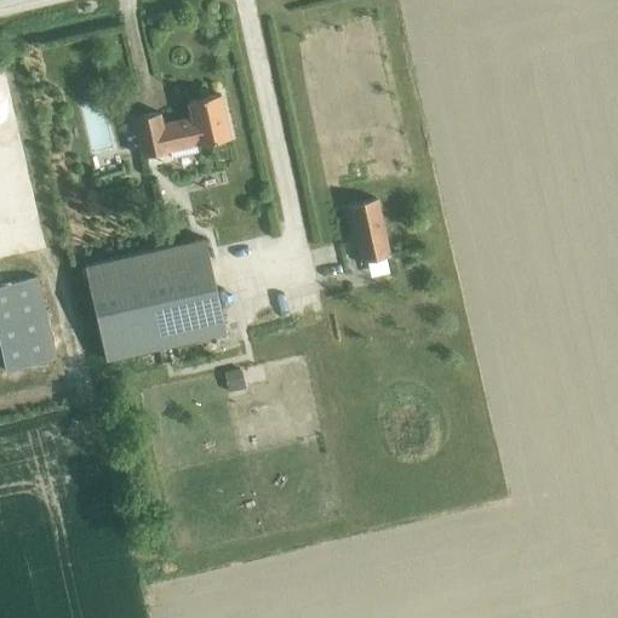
[(222,96),(189,103),(193,119),(164,125),(161,114),(135,120),(143,159),(171,153),(173,159),(199,154),(196,147),(232,139),(222,96)]
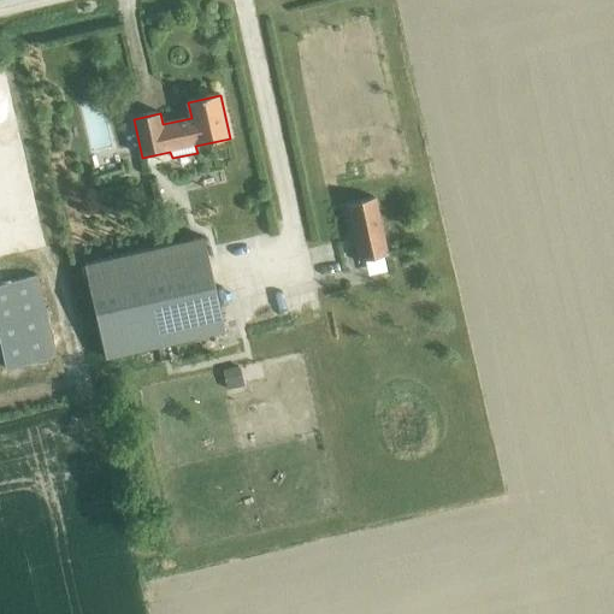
[(389,255),(376,199),(348,205),(360,261),(389,255)]
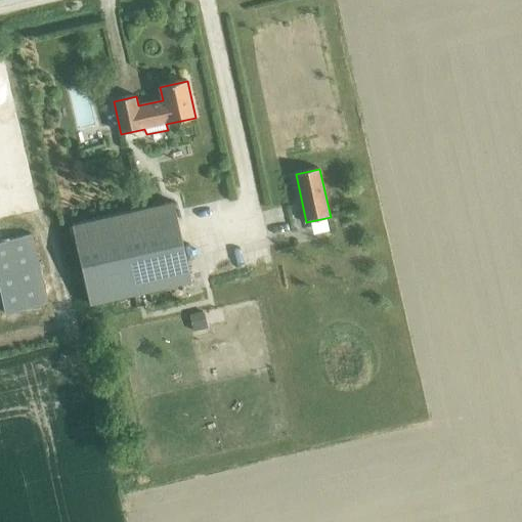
[(191,283),(174,203),(72,226),(90,305),(191,283)]
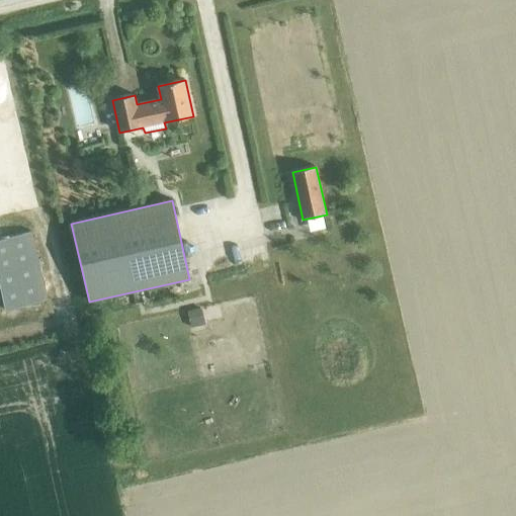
[(31,233),(0,240),(0,286),(5,312),(47,303),(31,233)]
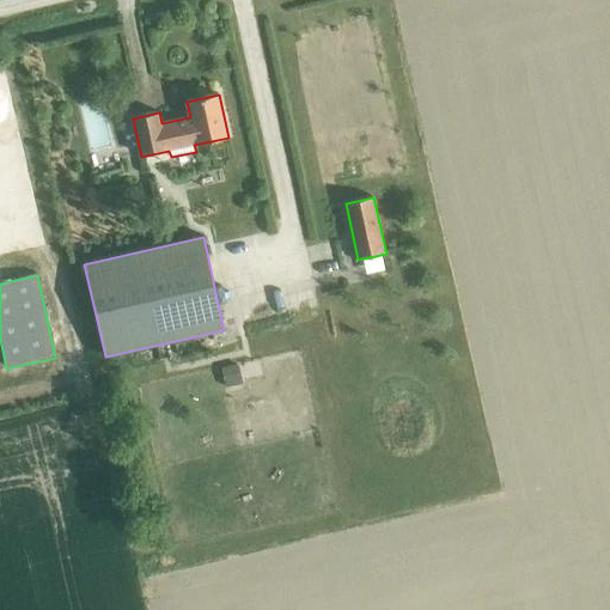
[(238,366),(223,370),(226,389),(243,385),(238,366)]
